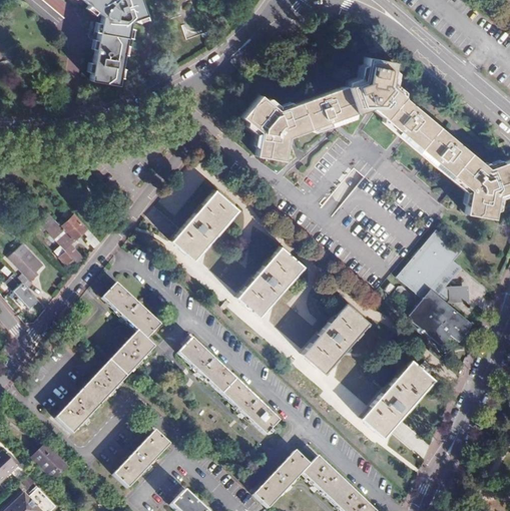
[(147,17),(140,0),(80,0),(102,18),(91,81),(120,86),(131,23),(147,17)]
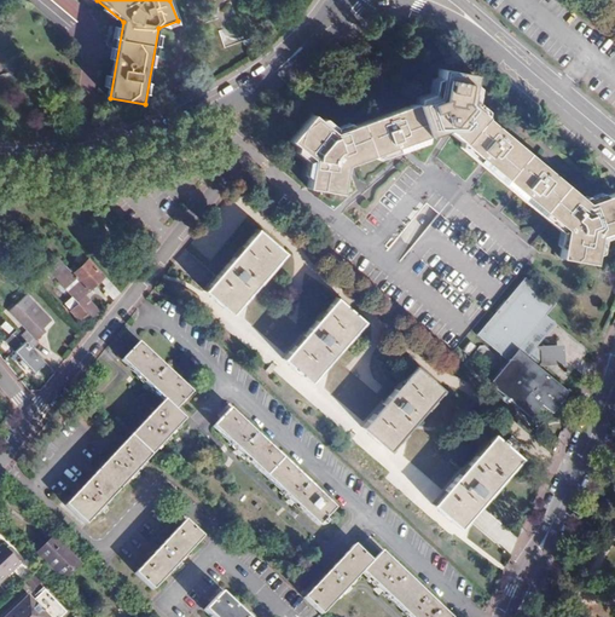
[(614,192),(590,200),(540,159),(469,99),(474,71),(439,65),(435,93),(335,130),(313,111),(291,138),(314,156),(309,184),(343,190),(349,162),(448,126),(568,226),(564,255),(597,260),(602,231),(614,226),(614,192)]
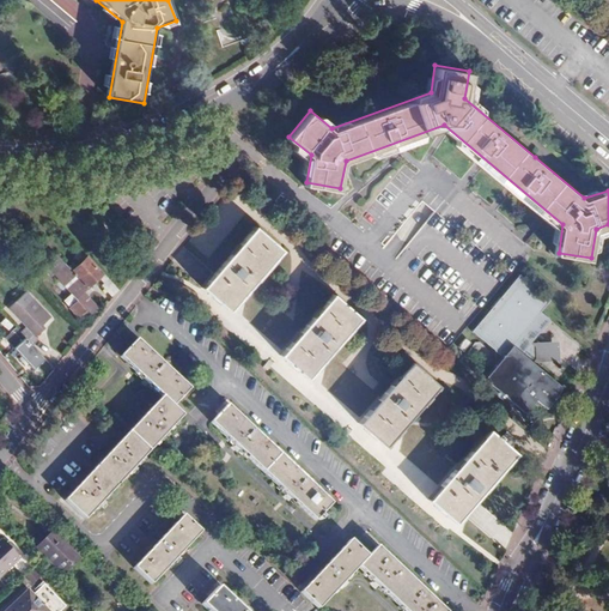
[(32,235),(43,225),(36,217),(25,227),(32,235)]
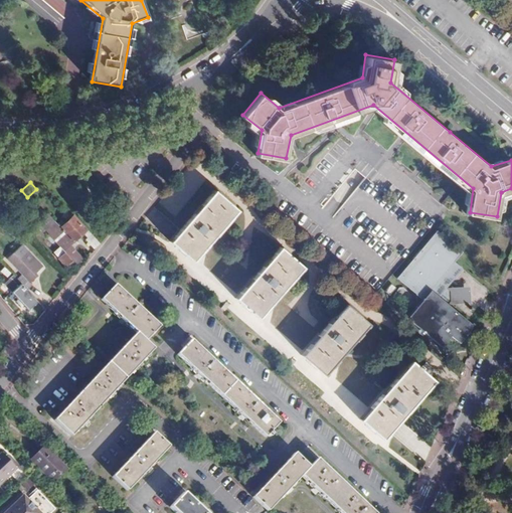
[(216,189),(182,227),(172,239),(194,260),(213,237),(238,208),(216,189)]
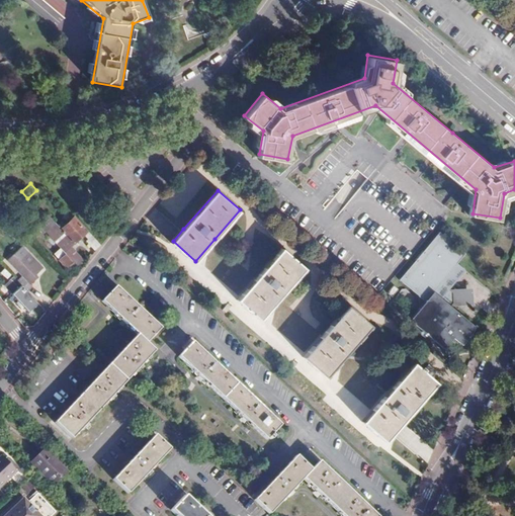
[(45,208),(35,218),(39,222),(49,212),(45,208)]
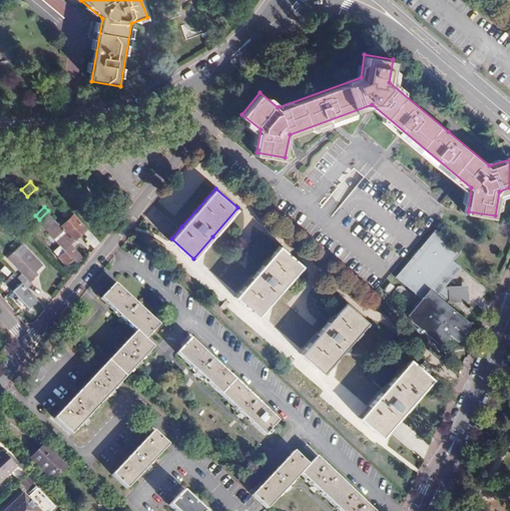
[(95,246),(101,239),(75,212),(61,224),(48,210),(39,219),(46,227),(51,233),(65,248),(71,243),(84,231),(87,235),(86,237),(95,246)]
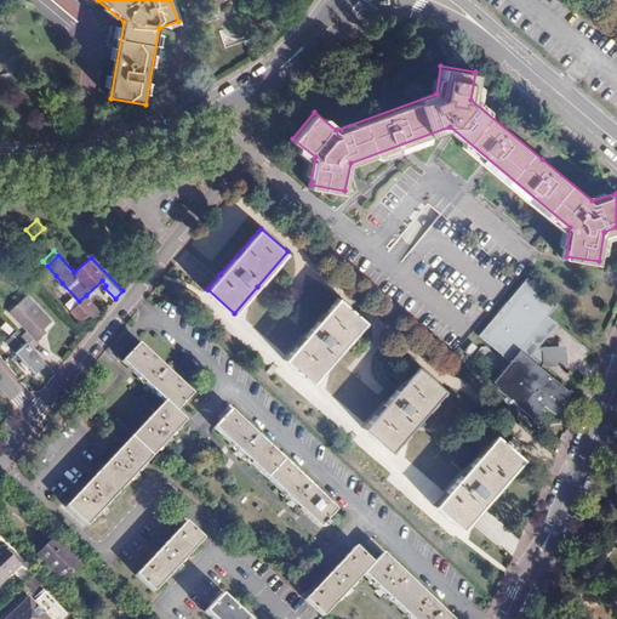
[(47,266),(44,268),(52,278),(56,276),(47,266)]
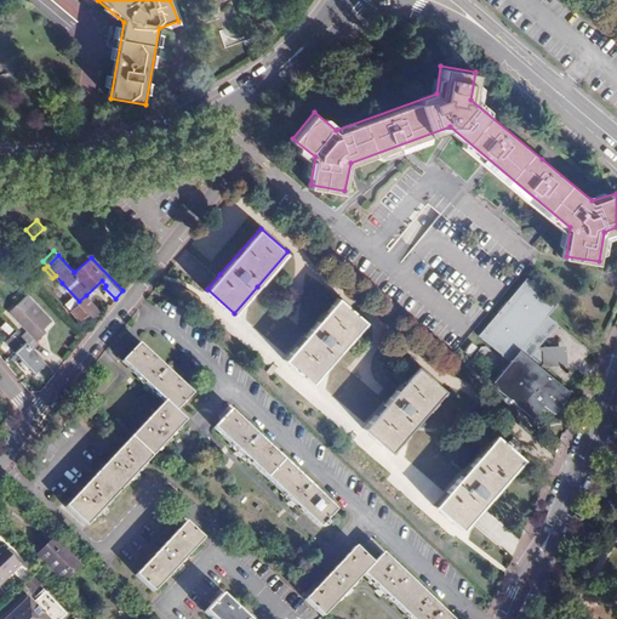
[(554,325),(558,322),(549,316),(560,304),(529,277),(480,334),(510,359),(492,382),(533,416),(544,404),(556,413),(573,392),(543,367),(547,363),(546,350),(542,347),(550,335),(549,334),(548,333),(554,325)]
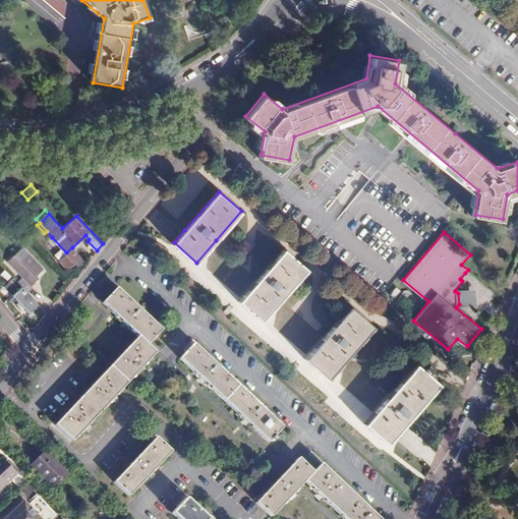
[(67,254),(68,253),(66,252),(52,237),(46,243),(61,260),(67,254)]
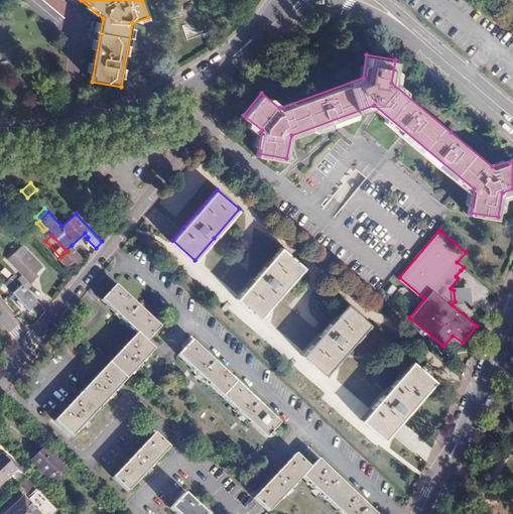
[(24,242),(19,246),(39,268),(43,264),(24,242)]
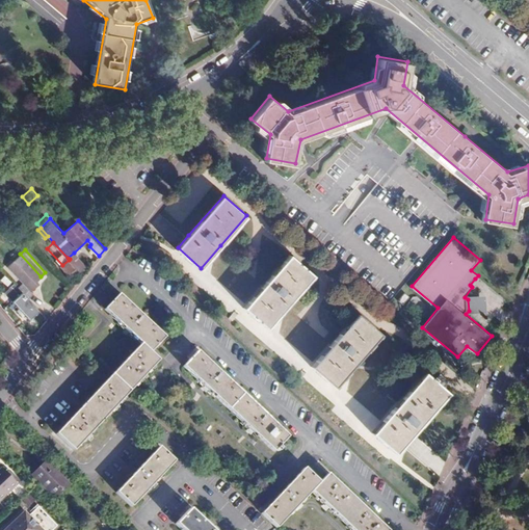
[(70,259),(80,271),(86,266),(74,253),(68,258),(70,259)]
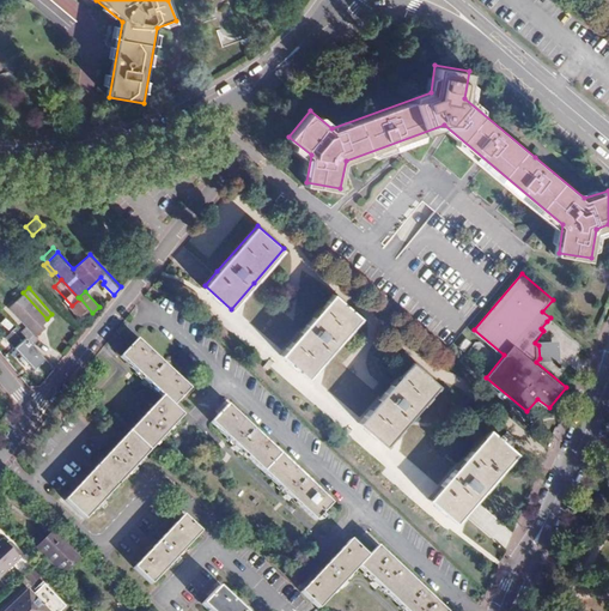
[(24,320),(18,324),(20,327),(34,342),(41,336),(38,333),(46,326),(43,322),(47,319),(23,292),(10,303),(24,320)]
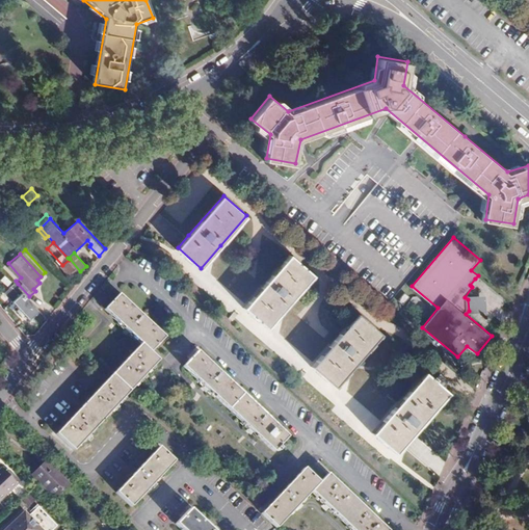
[(291,254),(264,284),(244,306),(268,326),(288,305),(315,275),(291,254)]
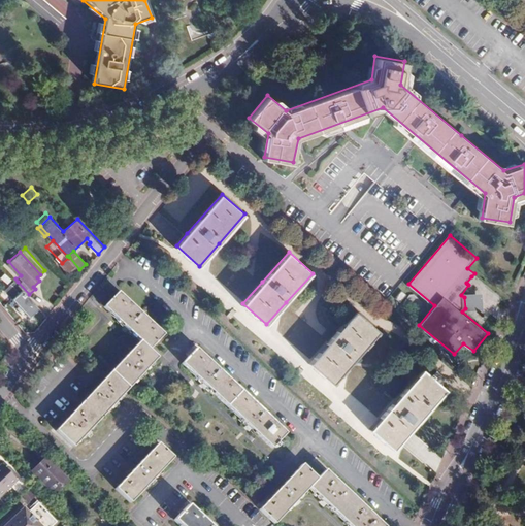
[(78,270),(79,269),(69,257),(68,258),(75,266),(78,270)]
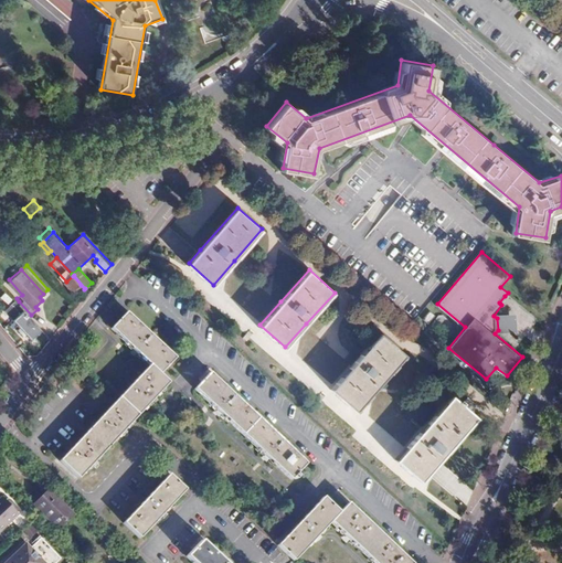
[(75,290),(81,285),(73,276),(66,282),(75,290)]
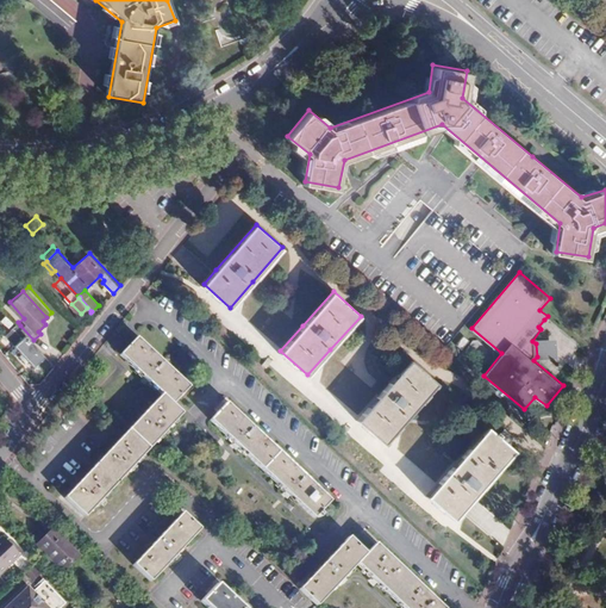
[(550,318),(548,316),(544,320),(538,327),(539,328),(541,329),(550,318)]
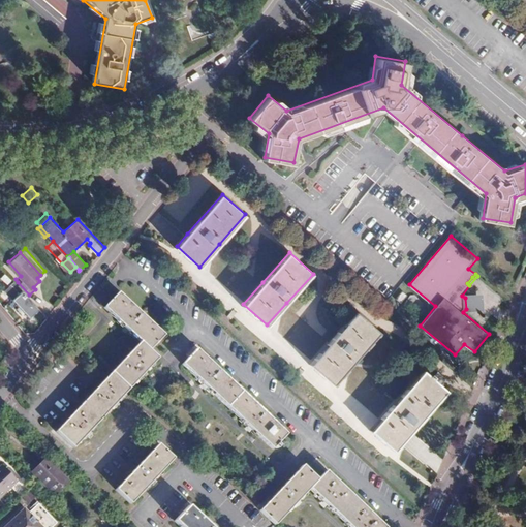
[(29,295),(18,282),(10,288),(17,296),(13,298),(30,316),(39,307),(29,295)]
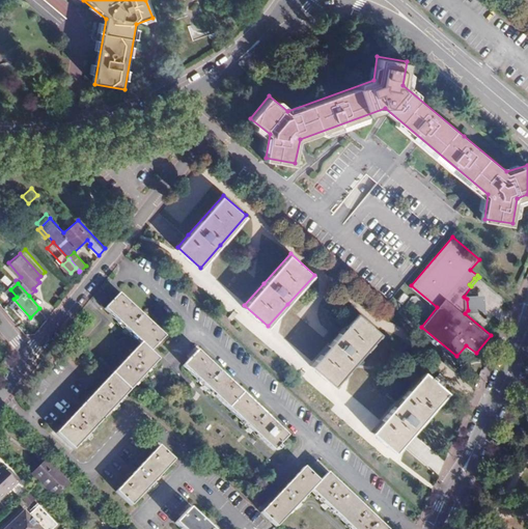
[(403,303),(410,295),(406,290),(398,299),(403,303)]
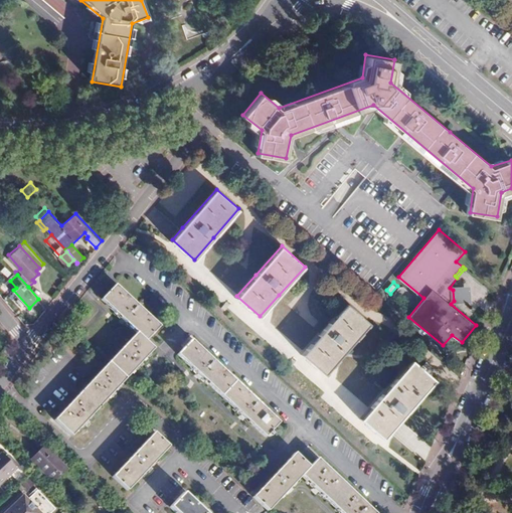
[(138,331),(111,360),(127,376),(154,347),(146,339),(160,324),(117,283),(103,298),(138,331)]
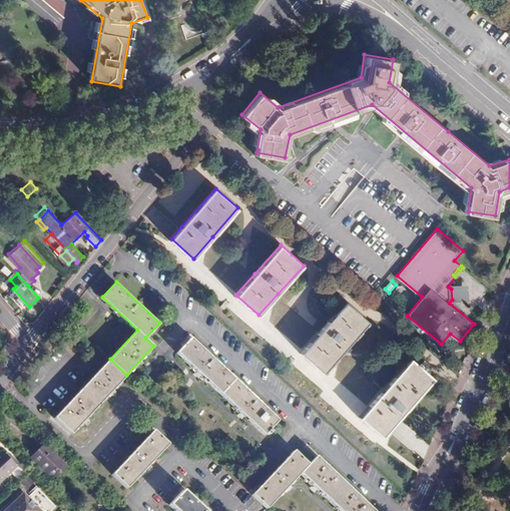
[(228,297),(224,301),(221,304),(225,306),(227,304),(231,300),(228,297)]
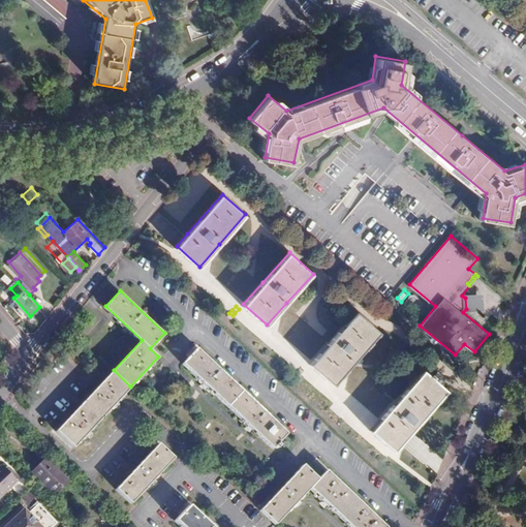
[(333,383),(352,362),(379,332),(356,311),(329,341),(309,364),(333,383)]
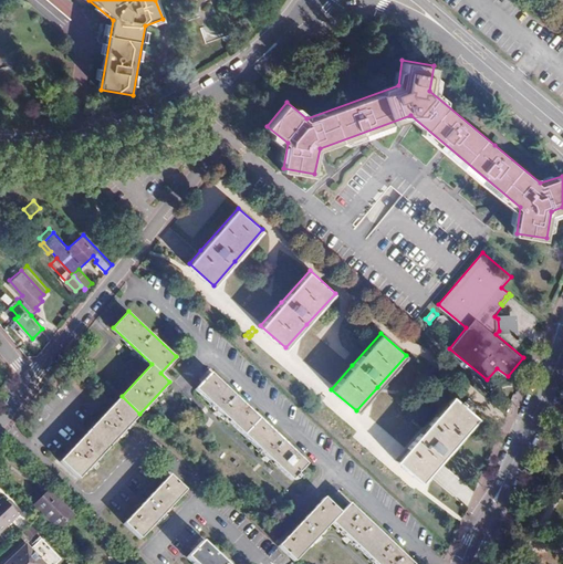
[(298,471),(308,461),(212,372),(197,389),(291,478),(294,474),(295,477),(299,472),(298,471)]
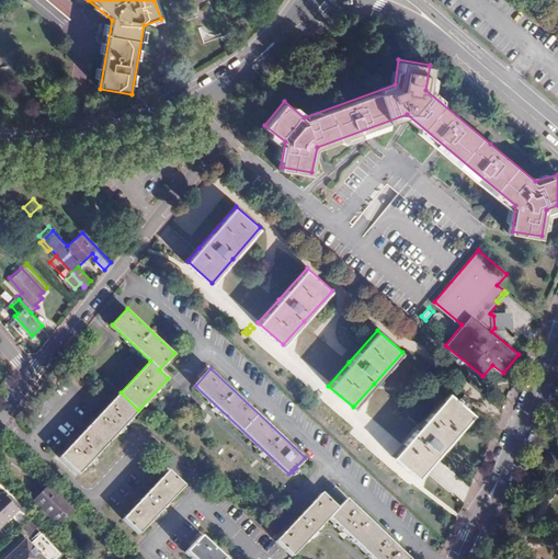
[(440,403),(450,392),(439,384),(430,395),(440,403)]
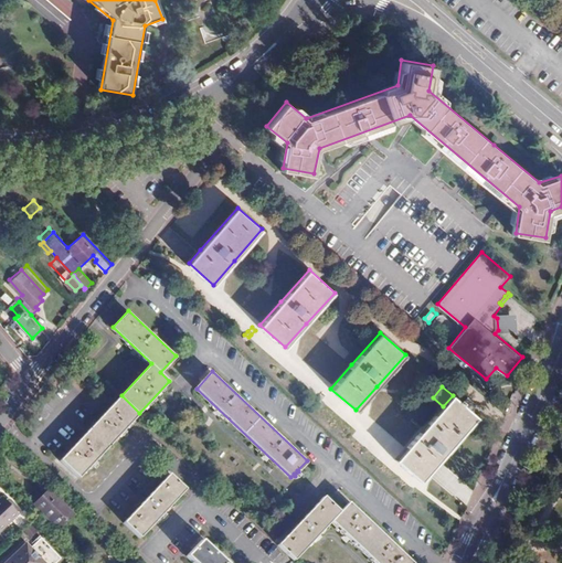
[(322,389),(318,394),(316,397),(319,401),(327,392),(322,389)]
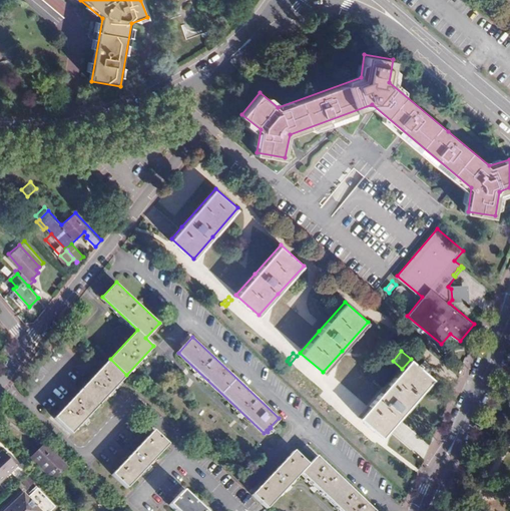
[(126,375),(110,359),(56,416),(71,431),(126,375)]
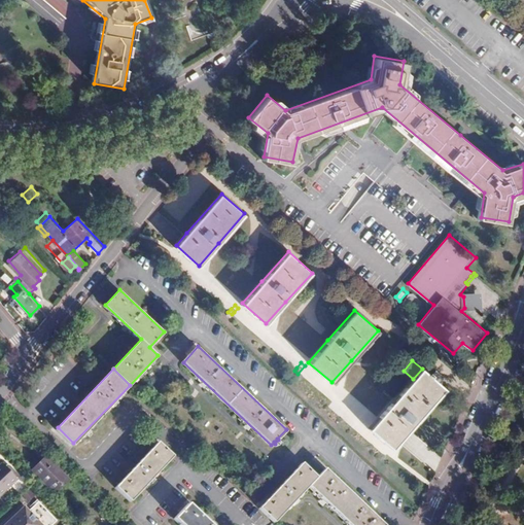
[(402,438),(411,427),(445,388),(440,384),(445,377),(438,371),(431,377),(430,377),(432,374),(429,371),(427,374),(422,369),(413,379),(395,399),(371,427),(393,448),(402,438)]
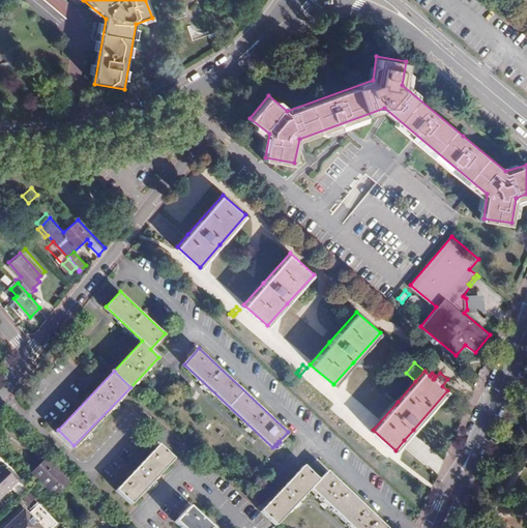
[(130,502),(173,458),(158,443),(116,489),(130,502)]
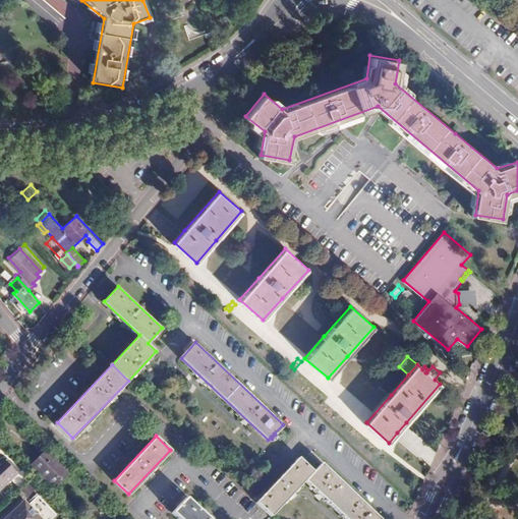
[(47,450),(43,454),(38,460),(34,464),(55,485),(68,472),(47,450)]
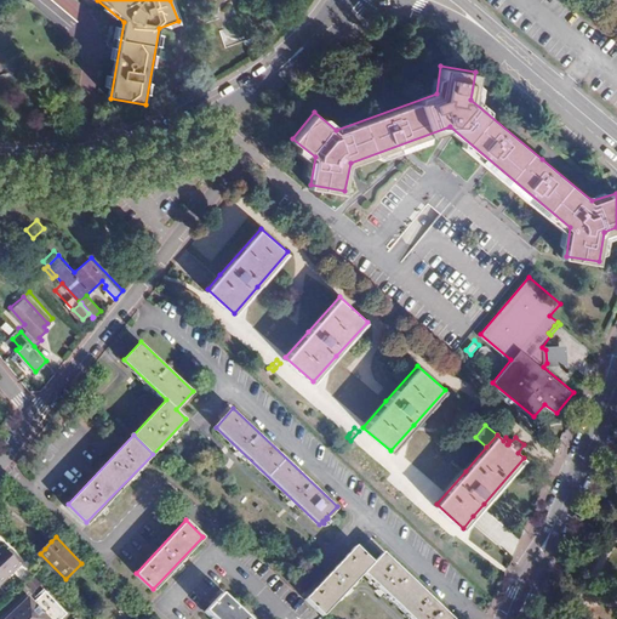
[(0,583),(21,563),(3,544),(0,546),(0,583)]
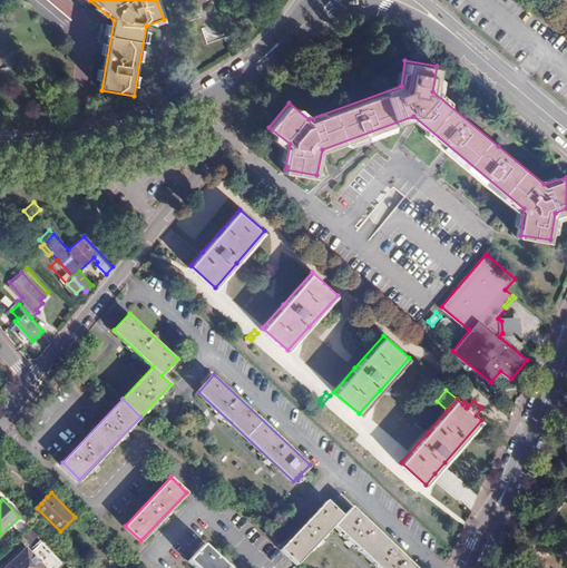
[(281,549),(297,565),(336,524),(383,567),(414,567),(418,565),(353,505),(343,516),(328,500),(281,549)]
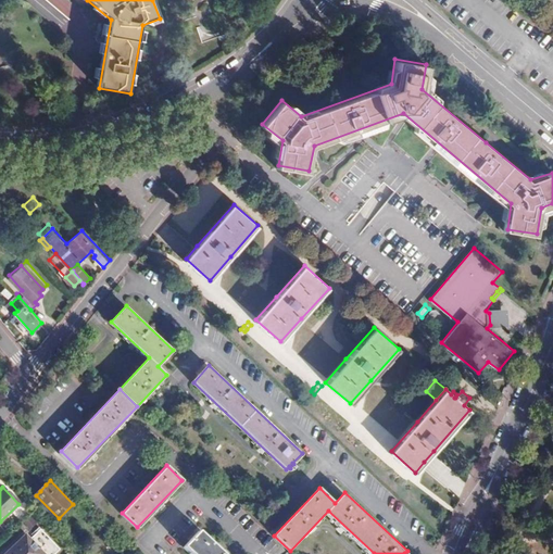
[(53,553),(62,546),(42,527),(32,538),(27,533),(5,553),(7,553),(53,553)]
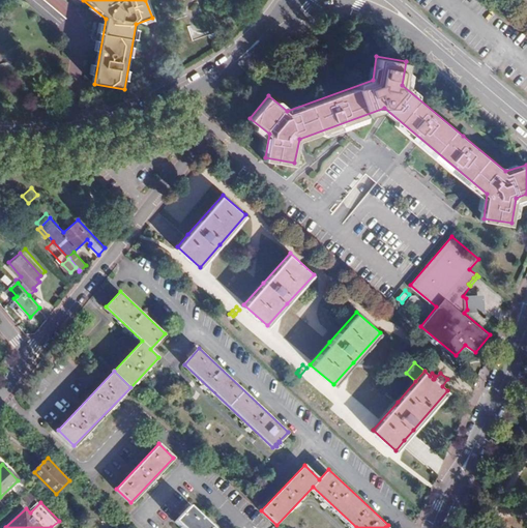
[(213,527),(191,505),(176,521),(183,527),(213,527)]
